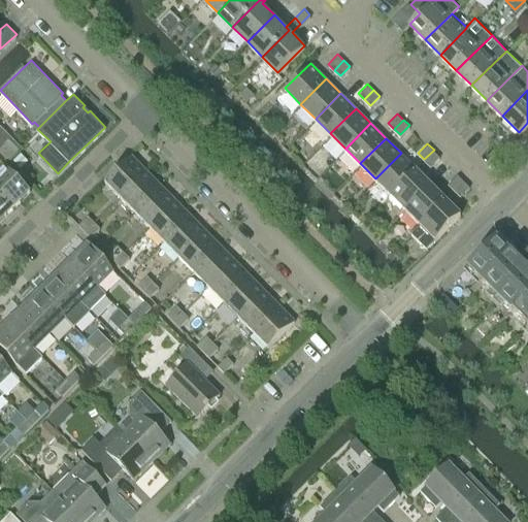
[(434,150),(424,159),(430,164),(439,155),(434,150)]
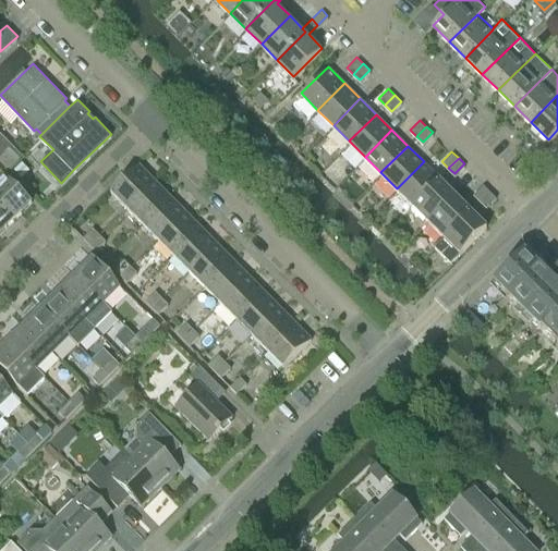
[(126,206),(155,178),(138,161),(110,190),(126,206)]
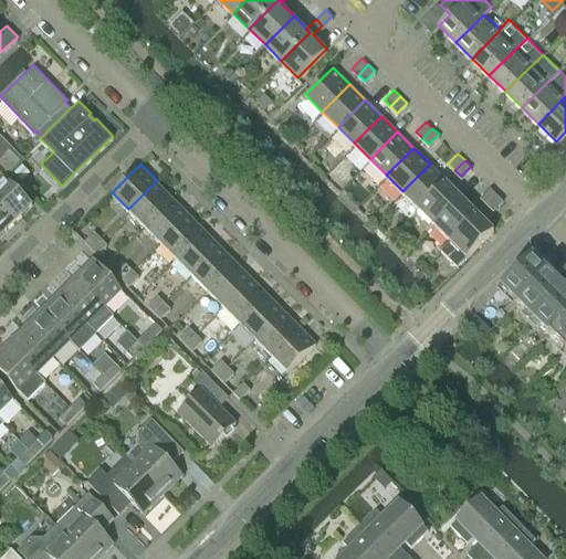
[(418,207),(446,180),(430,164),(402,191),(418,207)]
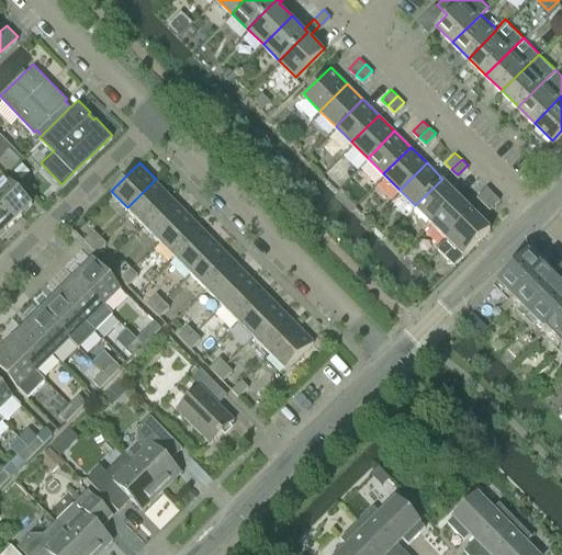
[(0,174),(0,202),(14,217),(31,201),(3,172),(0,174)]
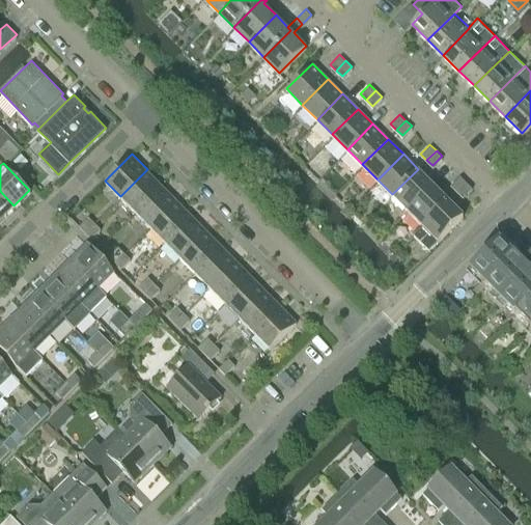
[(135,211),(162,185),(147,169),(120,196),(135,211)]
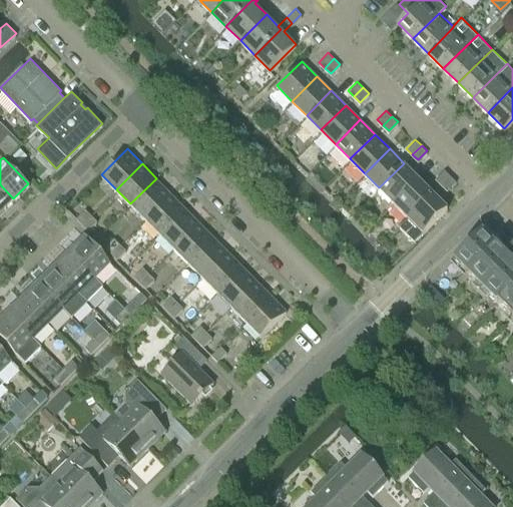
[(393,201),(418,177),(404,163),(379,187),(393,201)]
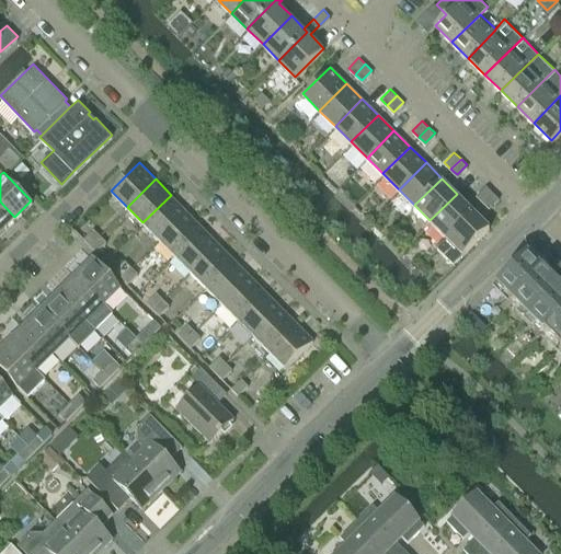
[(482,199),(492,189),(485,184),(476,193),(482,199)]
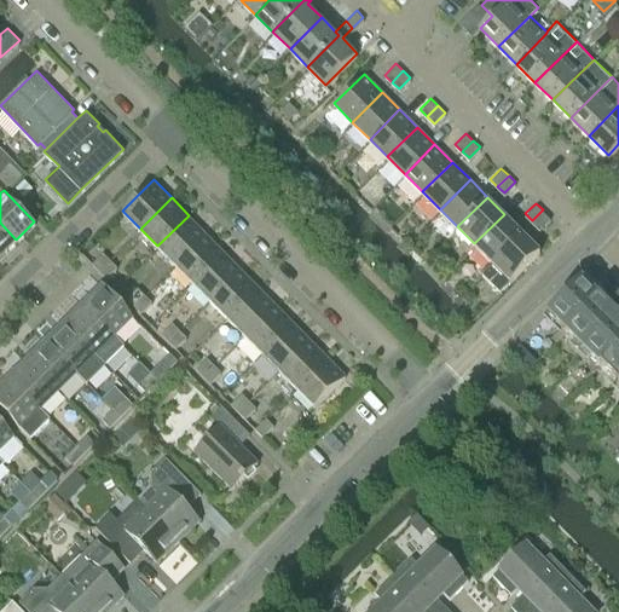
[(539,227),(550,217),(543,209),(532,220),(539,227)]
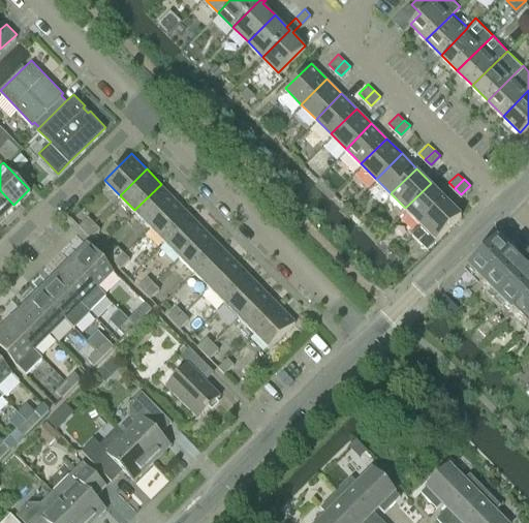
[(421,223),(445,197),(431,183),(405,208),(421,223)]
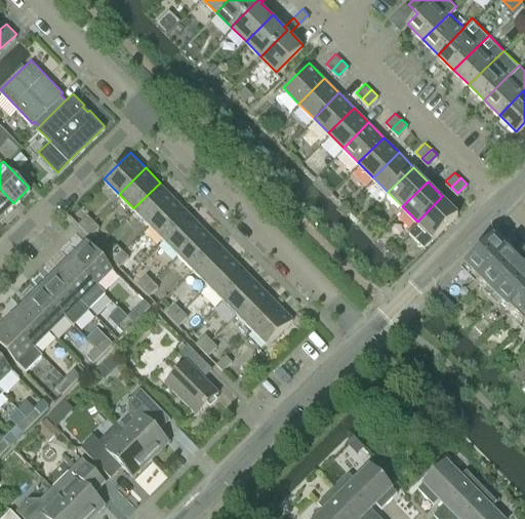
[(149,224),(174,197),(160,183),(133,208),(149,224)]
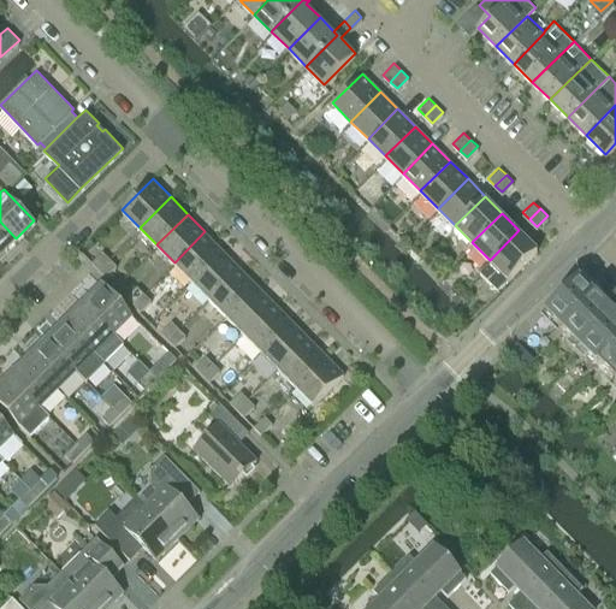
[(0,253),(16,238),(0,222),(0,253)]
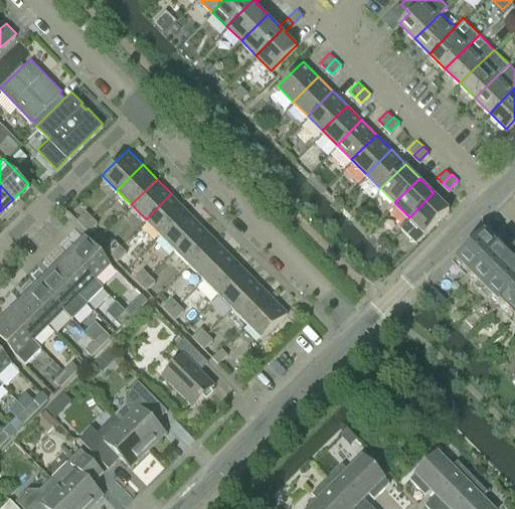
[(415,240),(423,231),(449,207),(434,192),(409,217),(401,225),(415,240)]
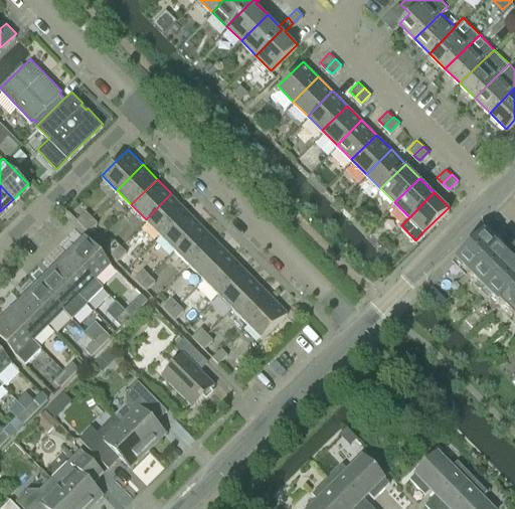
[(160,233),(186,208),(171,193),(146,219),(160,233)]
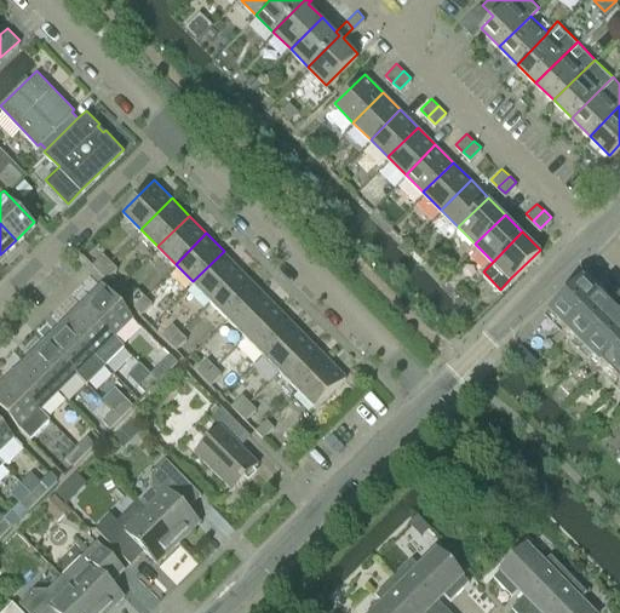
[(99,269),(110,258),(104,251),(92,262),(99,269)]
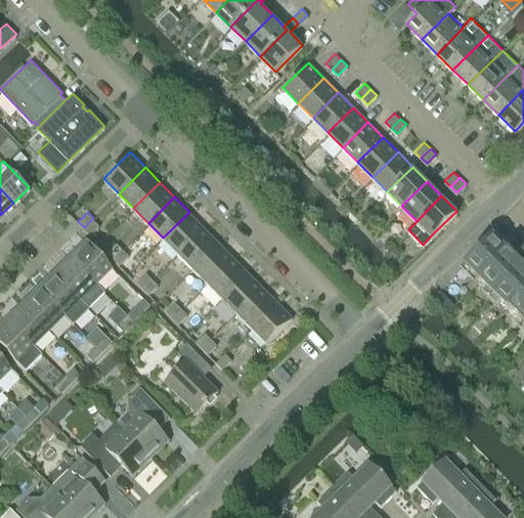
[(177,253),(204,226),(189,212),(163,238),(177,253)]
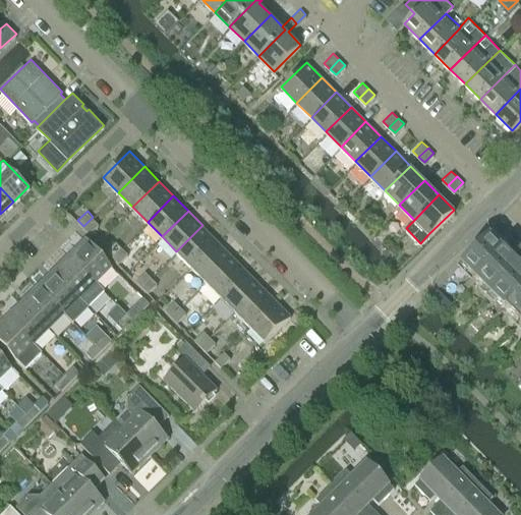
[(93,217),(83,226),(90,231),(99,222),(93,217)]
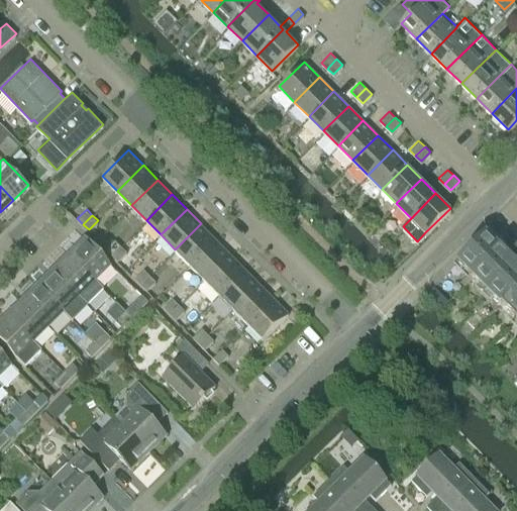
[(190,264),(215,238),(201,223),(175,249),(190,264)]
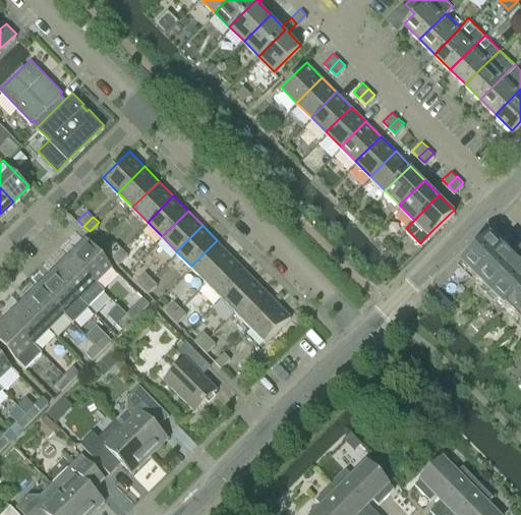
[(520,265),(488,233),(460,262),(520,323),(520,265)]
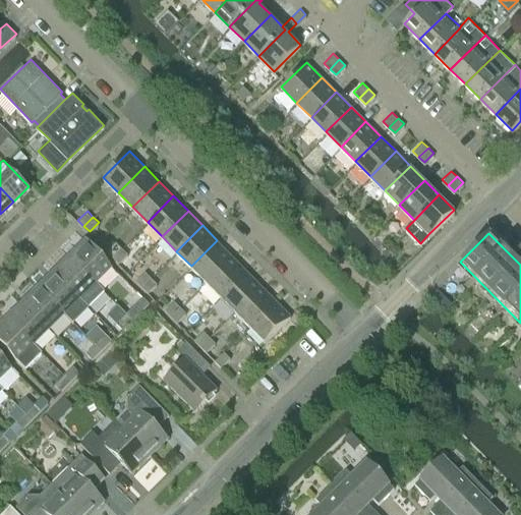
[(70,253),(96,280),(111,264),(85,238),(70,253)]
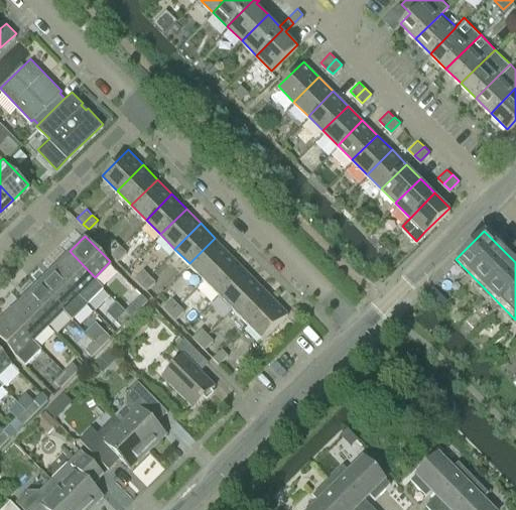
[(112,253),(121,244),(115,238),(106,247),(112,253)]
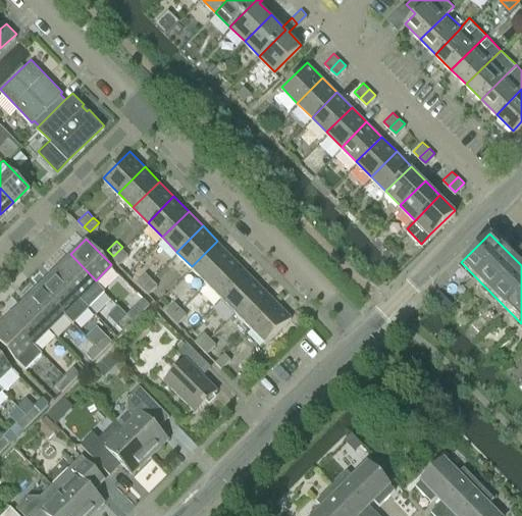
[(206,281),(232,255),(217,241),(192,266),(206,281)]
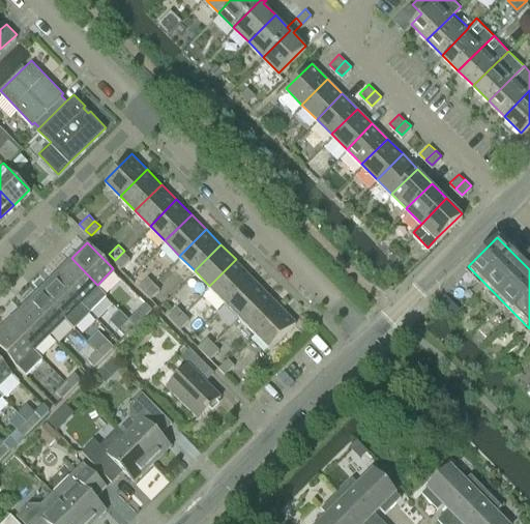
[(115,260),(115,261),(120,266),(129,257),(124,251),(115,260)]
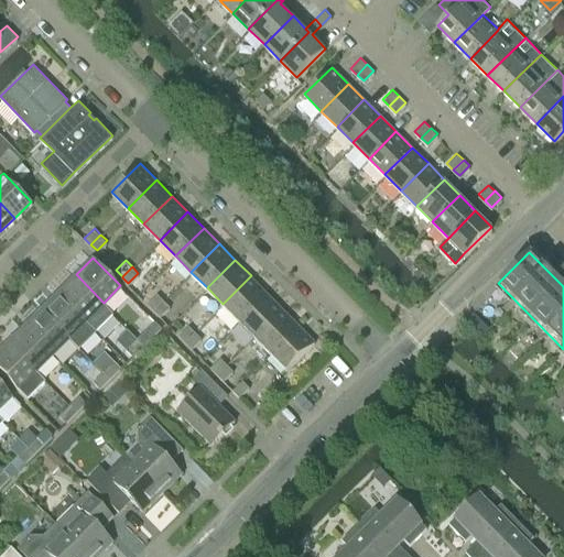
[(86,319),(104,303),(76,274),(58,291),(86,319)]
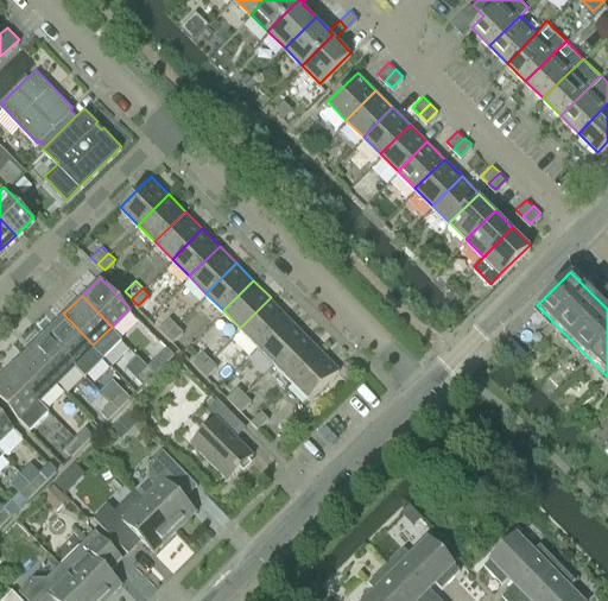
[(257,345),(287,315),(271,297),(240,328),(257,345)]
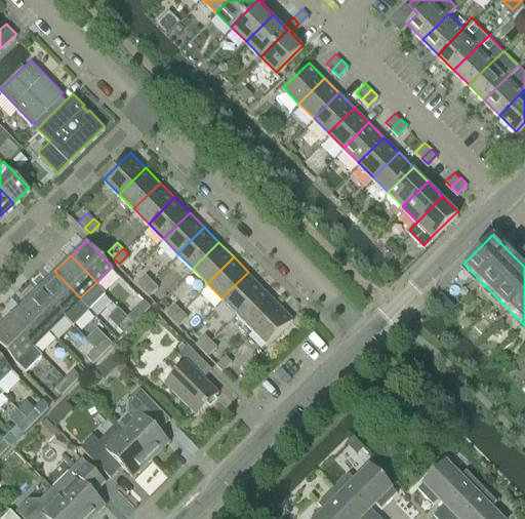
[(54,271),(39,286),(65,313),(73,321),(88,306),(80,297),(54,271)]
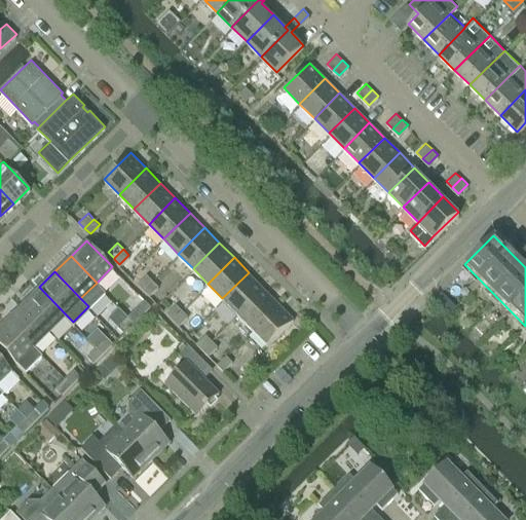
[(143,288),(153,279),(146,272),(137,282),(143,288)]
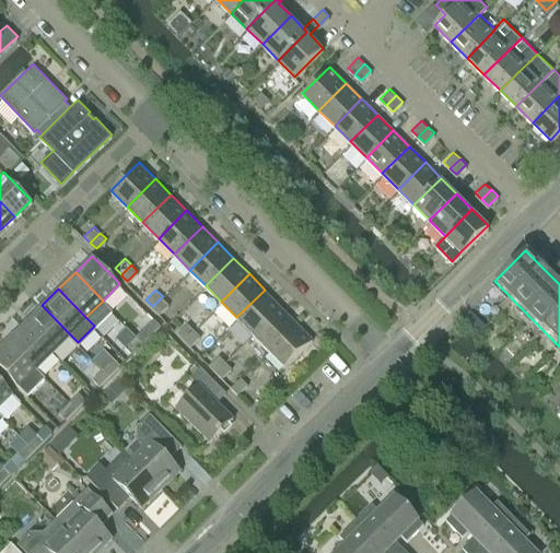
[(252,333),(280,306),(265,290),(236,317),(252,333)]
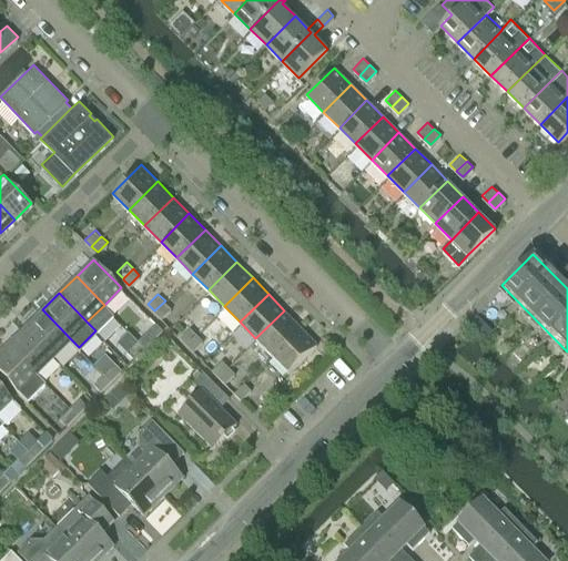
[(165,301),(154,310),(161,317),(171,307),(165,301)]
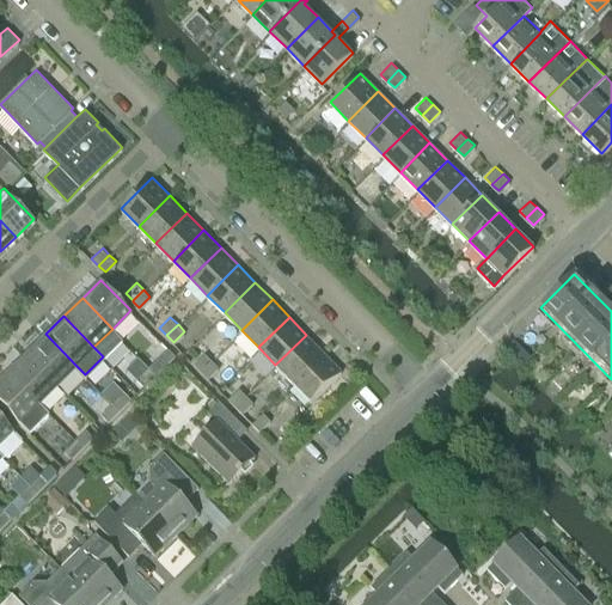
[(57,383),(75,365),(46,334),(28,352),(57,383)]
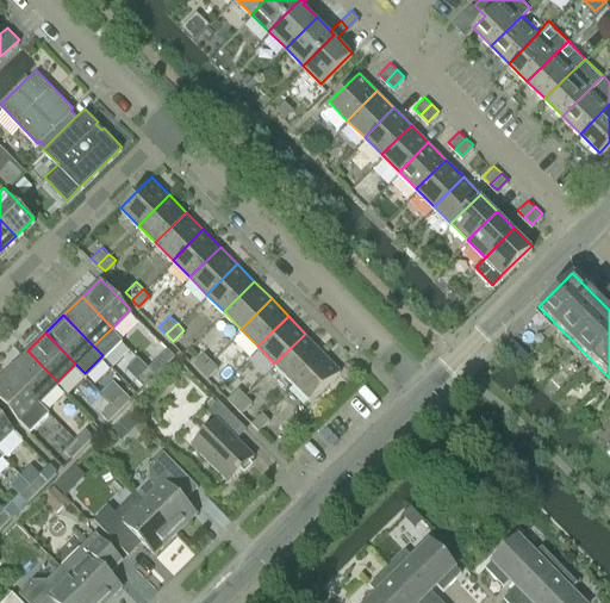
[(292,380),(322,350),(305,334),(274,364),(292,380)]
